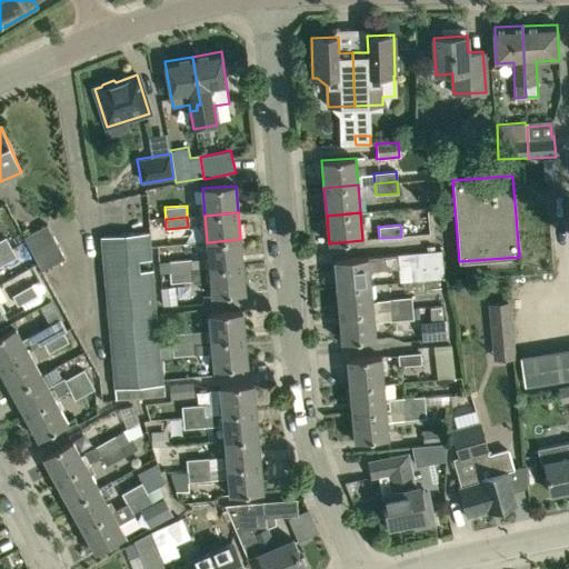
[(47,226),(25,237),(40,270),(63,259),(47,226)]
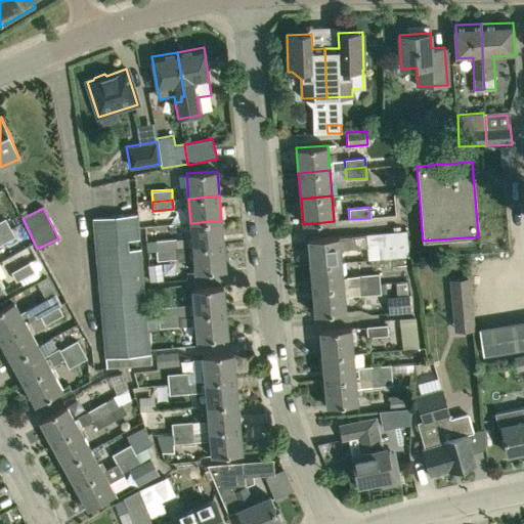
[(125,241),(139,239),(137,215),(93,219),(104,357),(148,353),(139,250),(125,251),(125,241)]
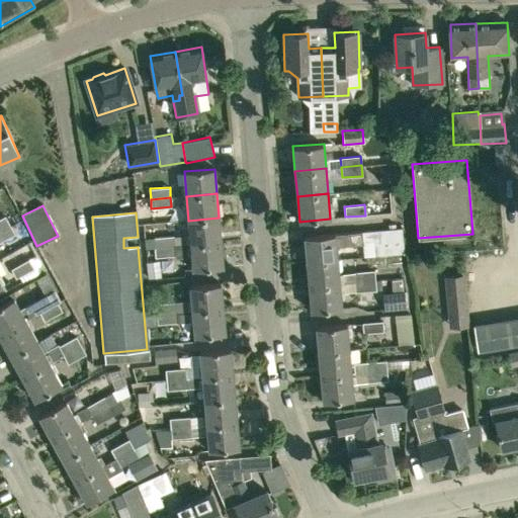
[(0,230),(10,225),(5,216),(0,218),(0,230)]
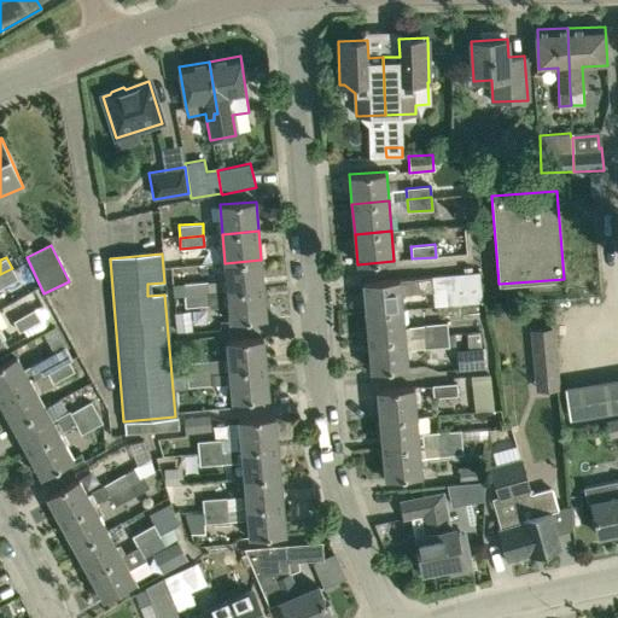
[(227,280),(227,292),(263,290),(261,260),(225,263),(227,280)]
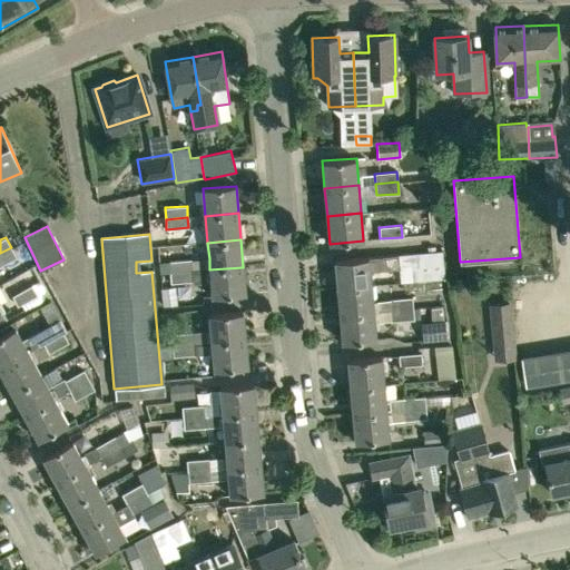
[(0,265),(16,257),(11,247),(0,253),(0,265)]
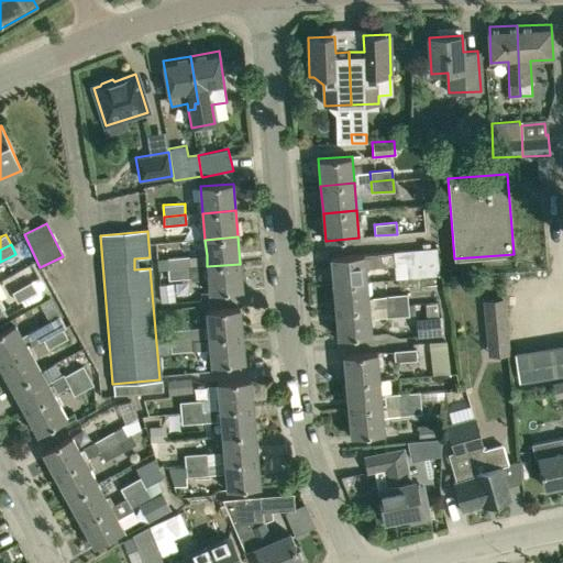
[(437,250),(331,258),(333,285),(366,283),(365,267),(393,265),(393,263),(405,262),(406,272),(387,274),(387,279),(439,274),(437,257),(437,250)]
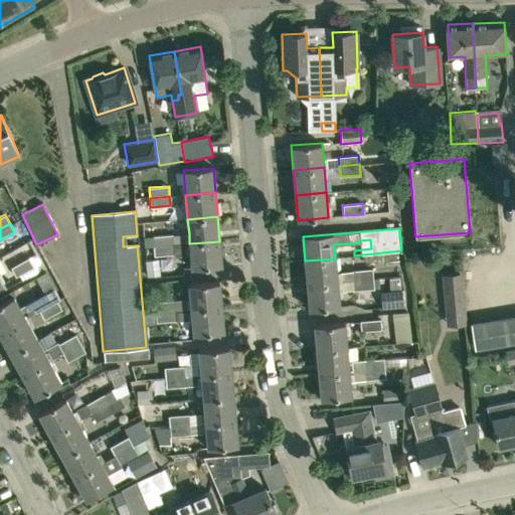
[(174,245),(173,234),(153,236),(154,247),(174,245)]
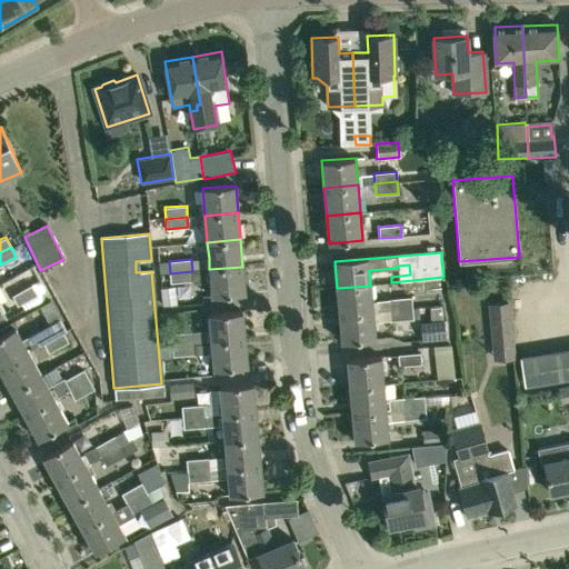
[(30,266),(0,283),(7,295),(37,278),(30,266)]
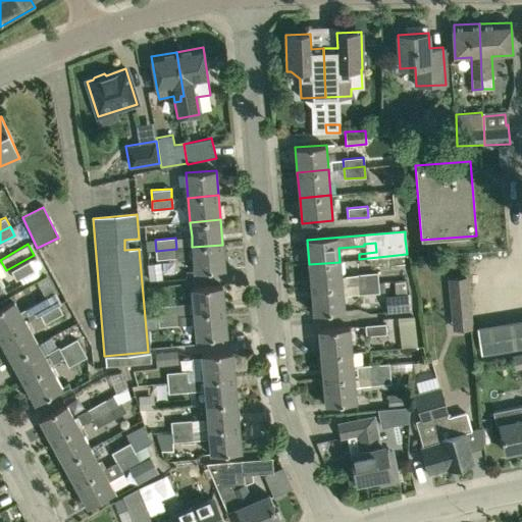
[(192,247),(176,249),(156,251),(156,259),(176,257),(176,261),(194,259),(195,272),(224,269),(222,245),(192,247)]
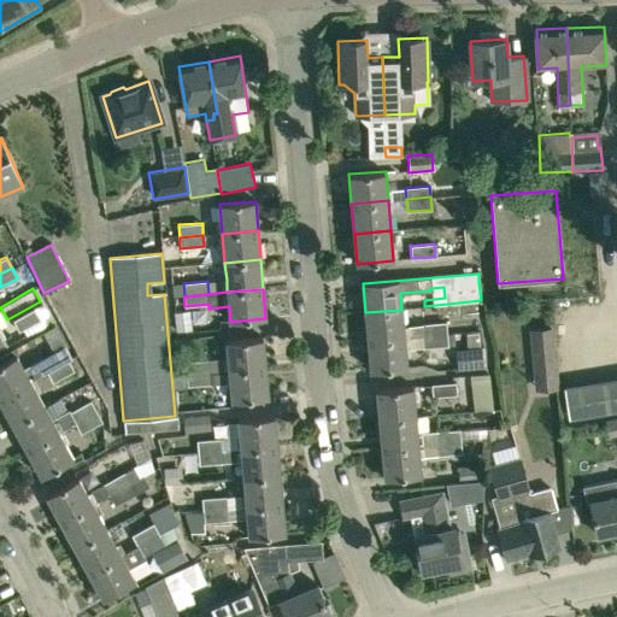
[(34,309),(13,321),(19,331),(41,319),(34,309)]
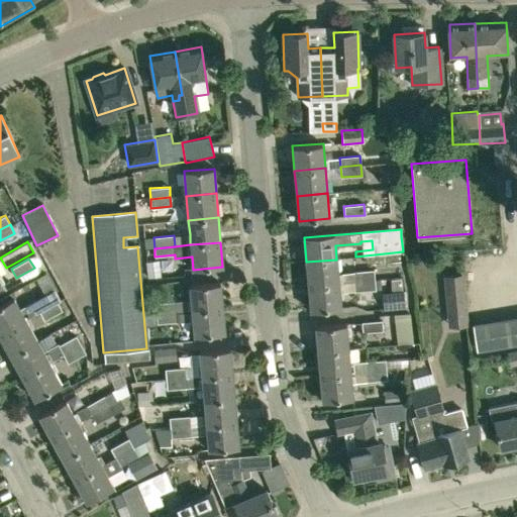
[(338,284),(336,260),(306,262),(308,287),(338,284)]
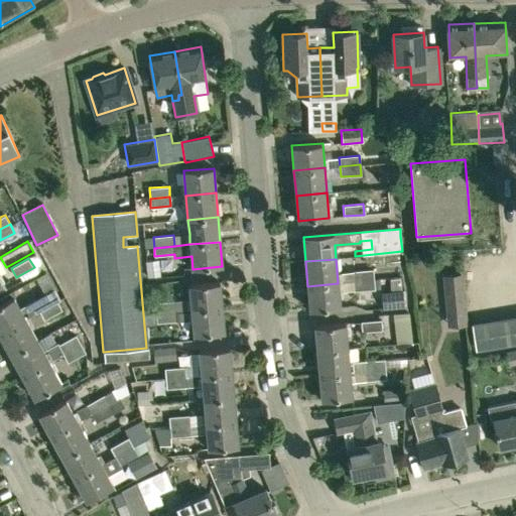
[(353,272),(354,282),(374,280),(373,269),(353,271),(353,272)]
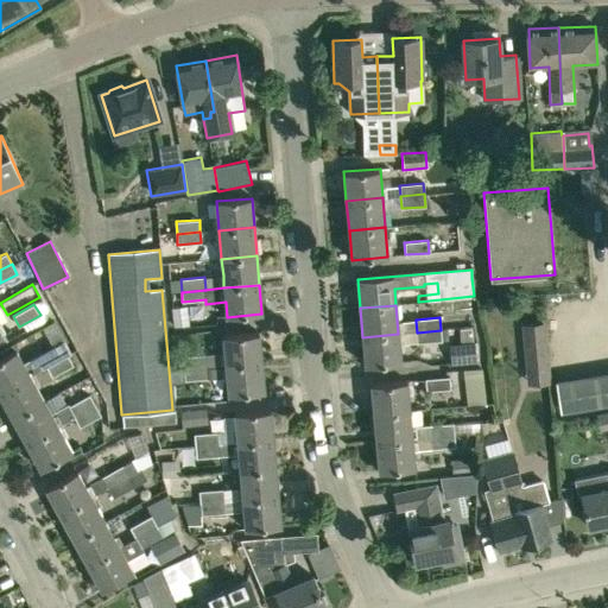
[(476,362),(474,341),(473,341),(472,328),(461,328),(461,342),(450,343),(451,365),(476,362)]
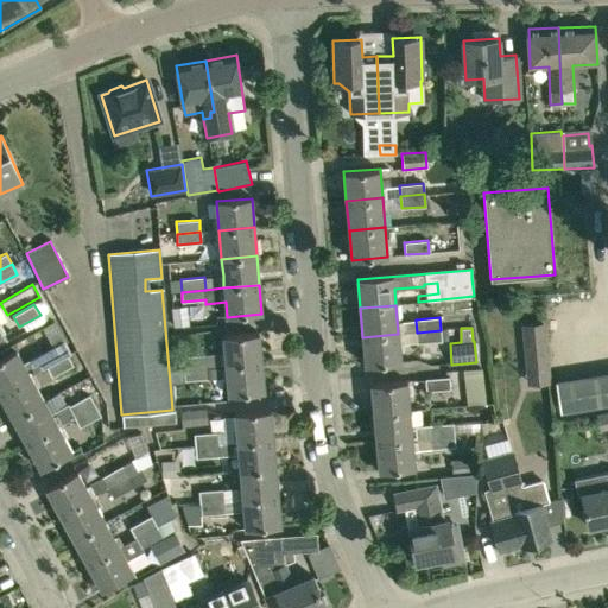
[(441,341),(441,330),(417,333),(417,342),(418,343),(441,341)]
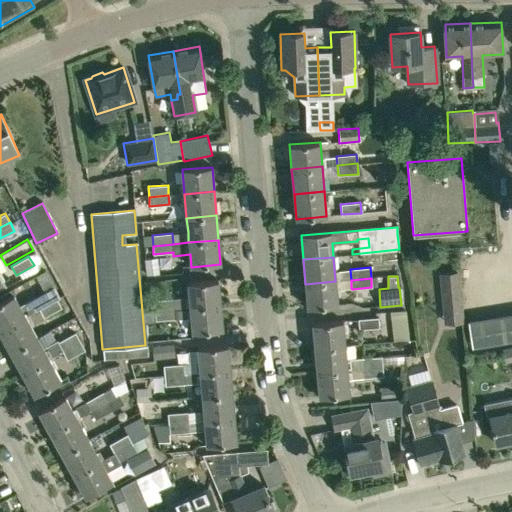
[(218,280),(188,282),(190,307),(220,304),(218,280)]
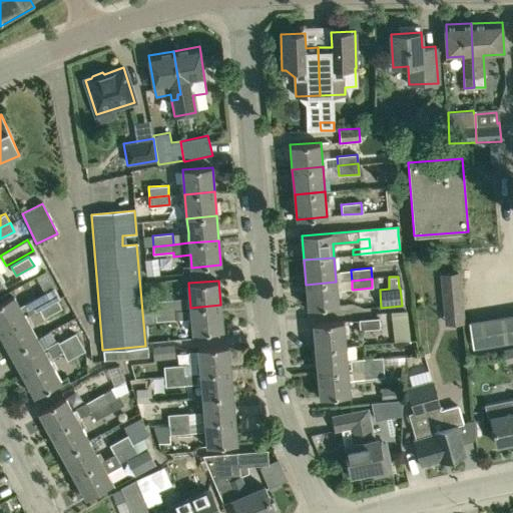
[(442,304),(463,302),(461,281),(440,283),(442,304)]
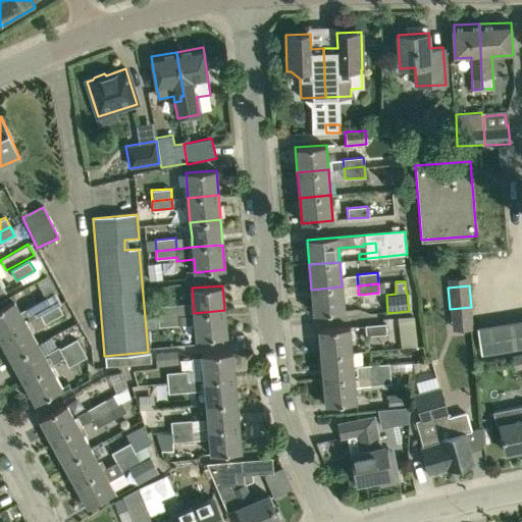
[(342,286),(311,290),(313,315),(344,312),(342,286)]
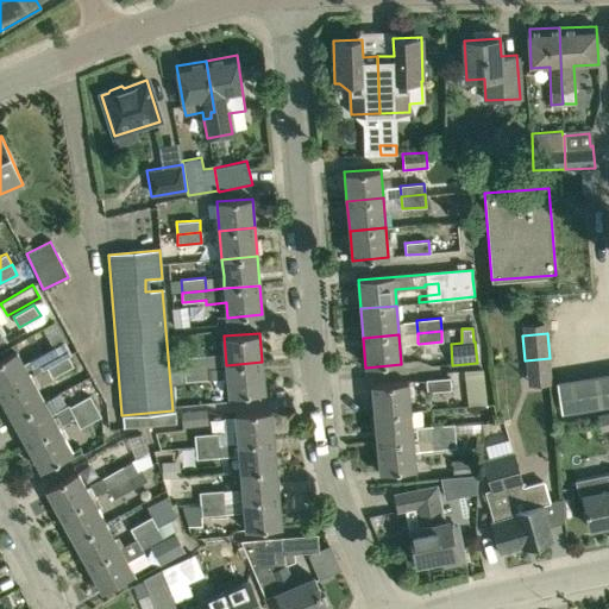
[(0,393),(30,376),(46,368),(67,356),(71,353),(64,340),(23,363),(13,344),(0,351),(0,393)]
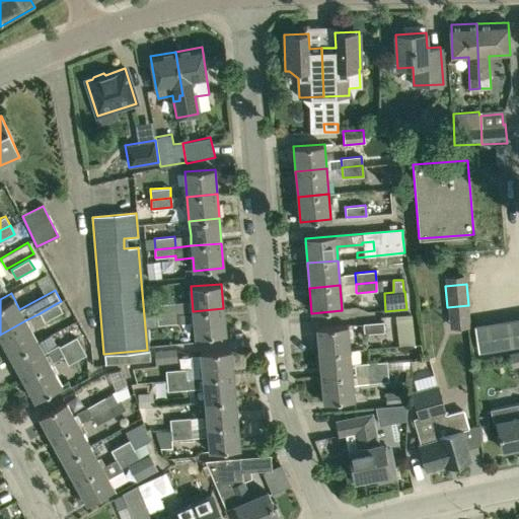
[(156,314),(176,312),(175,302),(155,304),(156,314)]
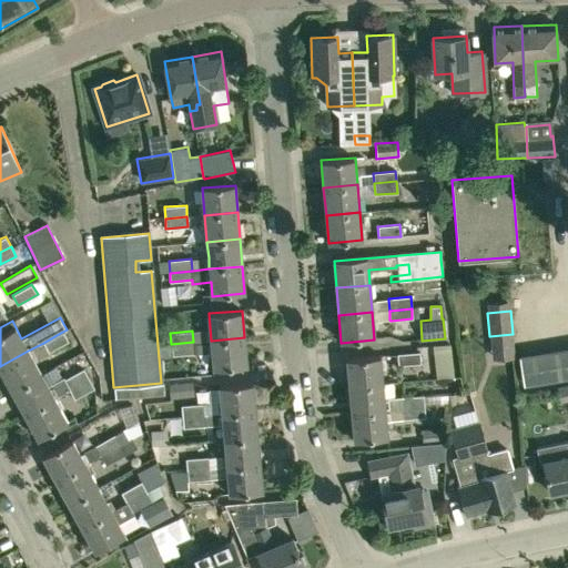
[(62,332),(43,343),(49,352),(68,341),(62,332)]
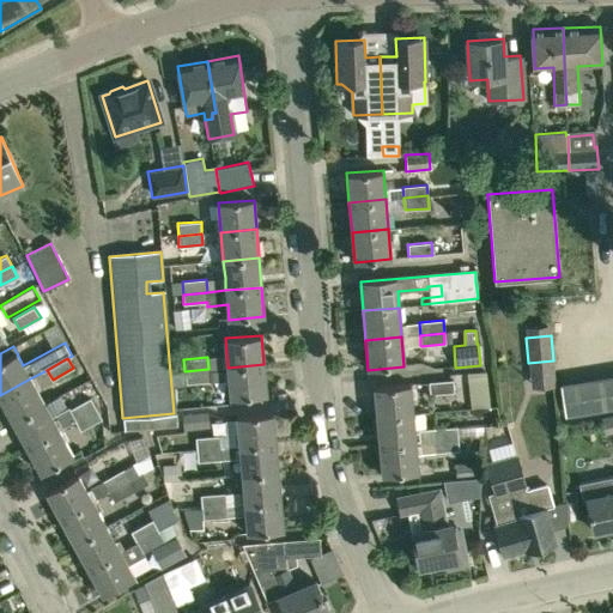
[(263,364),(228,368),(230,398),(266,394),(263,364)]
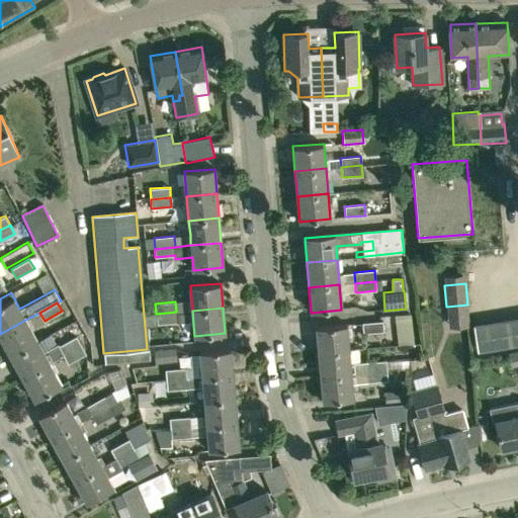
[(156,314),(157,324),(177,323),(176,312),(156,314)]
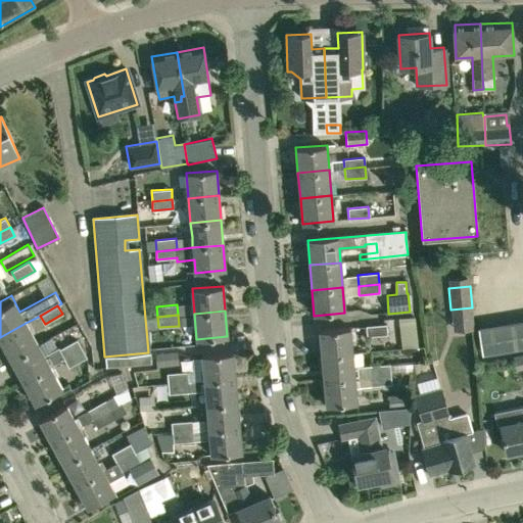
[(416,345),(414,317),(398,318),(400,346),(416,345)]
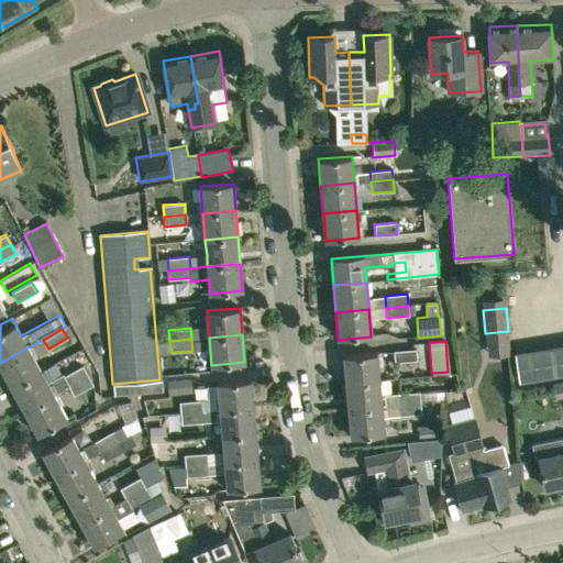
[(562,344),(515,353),(519,382),(562,374),(562,344)]
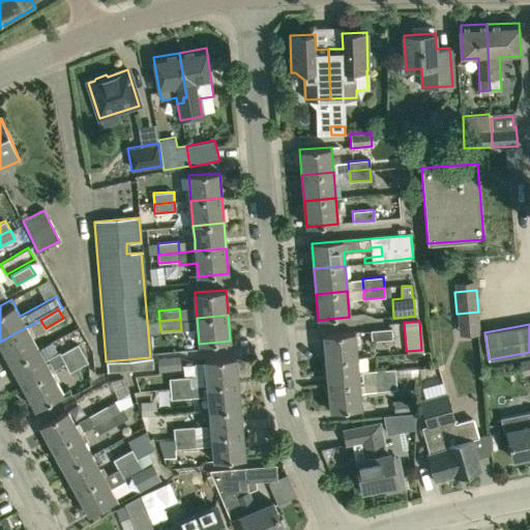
[(26,327),(0,342),(0,344),(11,364),(38,349),(26,327)]
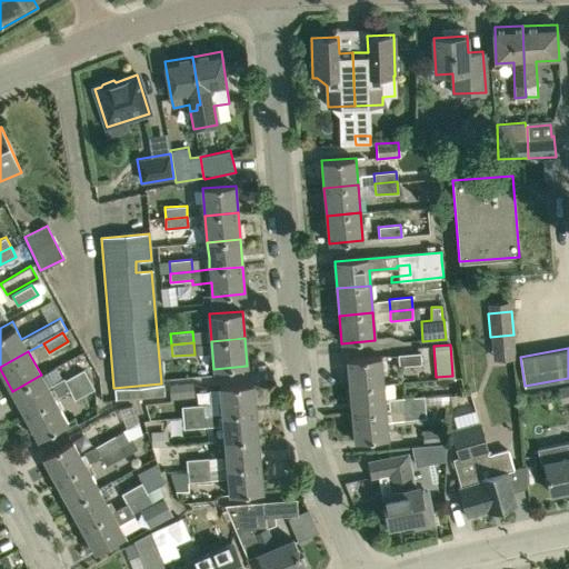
[(420,352),(398,355),(399,366),(421,365),(420,352)]
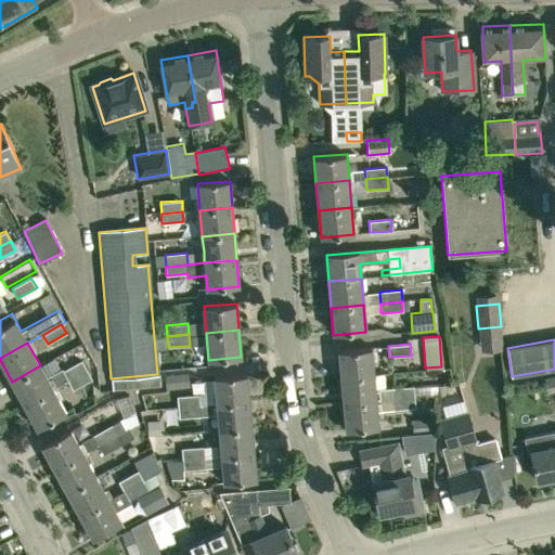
[(341,378),(374,376),(372,349),(339,352),(341,378)]
